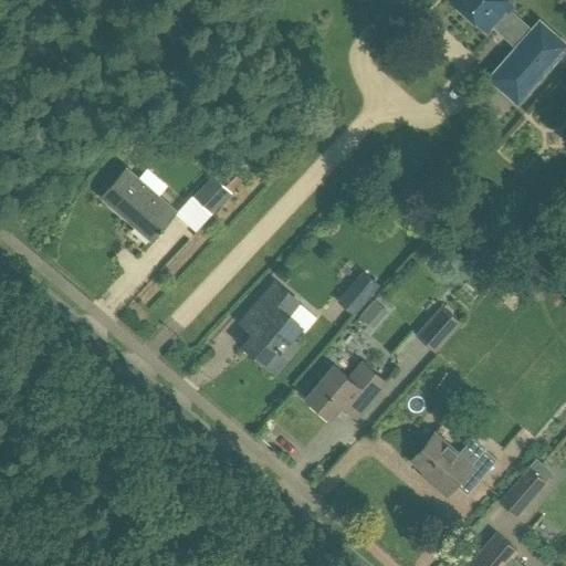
[(450,0),(485,31),(504,9),(507,12),(514,6),(507,0),(450,0)]
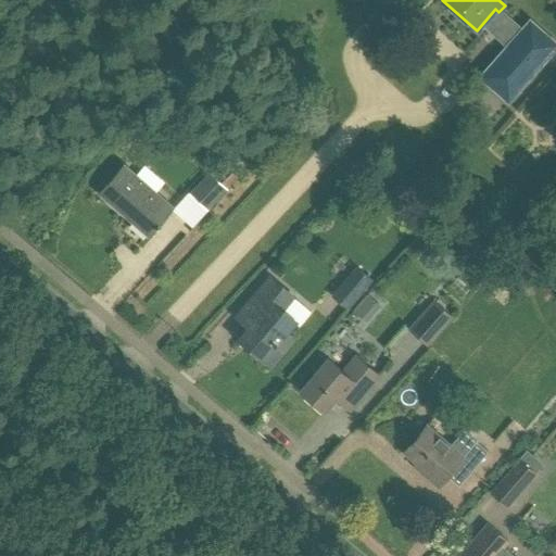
[(98,196),(147,238),(173,209),(123,166),(98,196)]
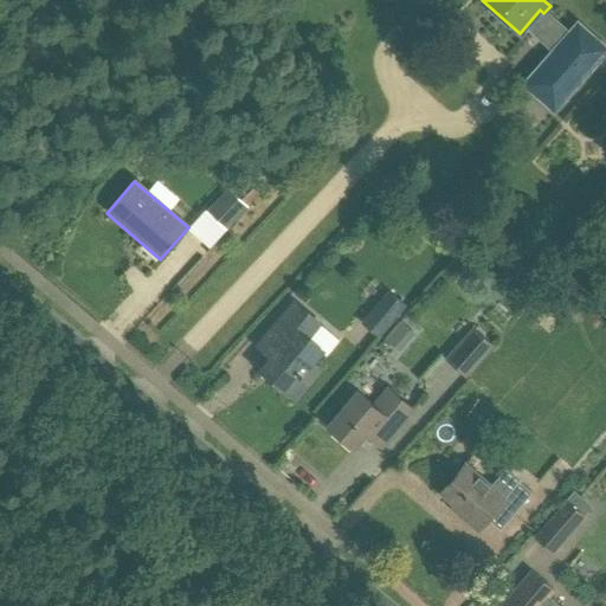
[(206,213),(226,232),(247,208),(227,189),(206,213)]
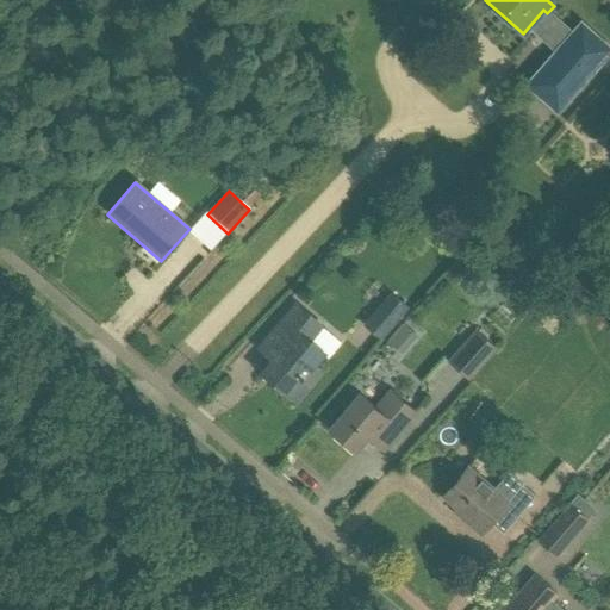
[(367,327),(383,338),(406,307),(392,296),(367,327)]
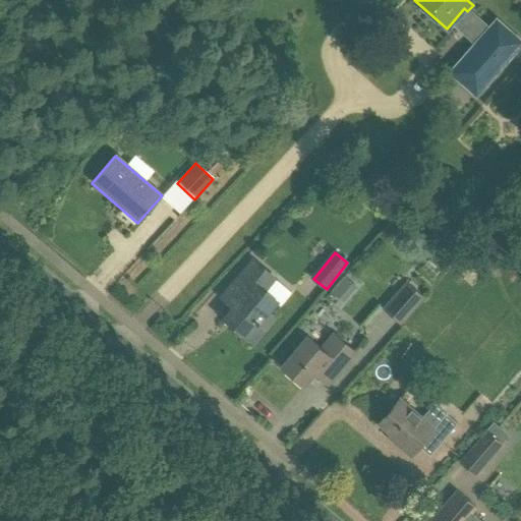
[(223,319),(253,344),(267,329),(258,322),(275,302),(263,291),(274,279),(251,261),(227,289),(239,299),(223,319)]
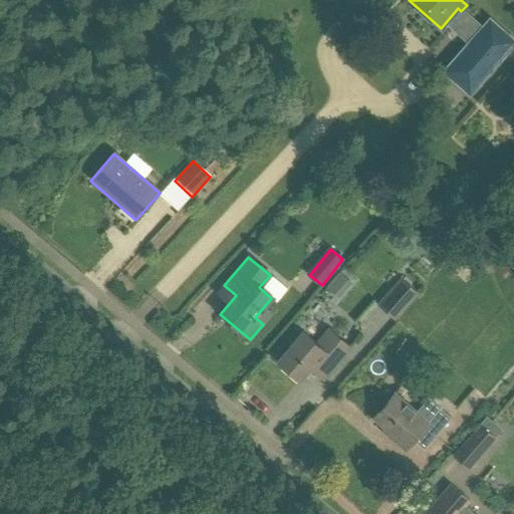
[(339,273),(326,287),(336,296),(349,281),(339,273)]
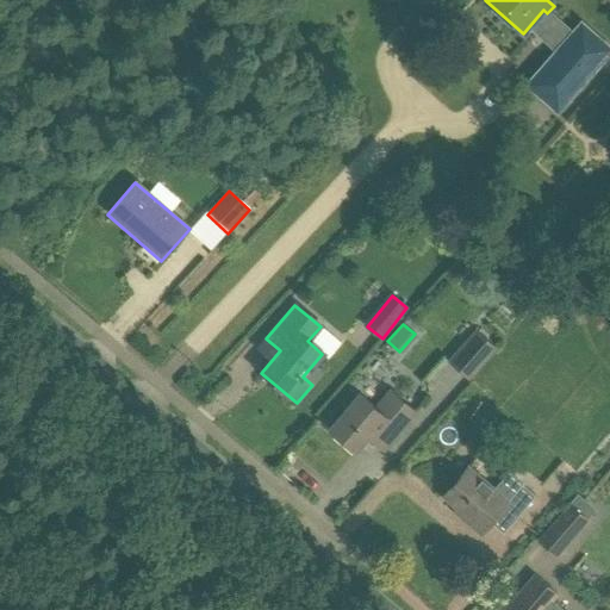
[(449,365),(468,380),(495,348),(477,332),(449,365)]
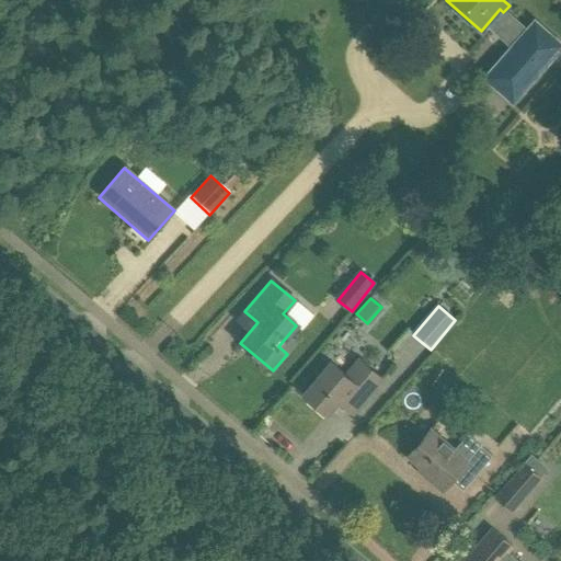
[(302,396),(325,415),(338,401),(352,413),(380,379),(357,361),(344,376),(329,364),(302,396)]
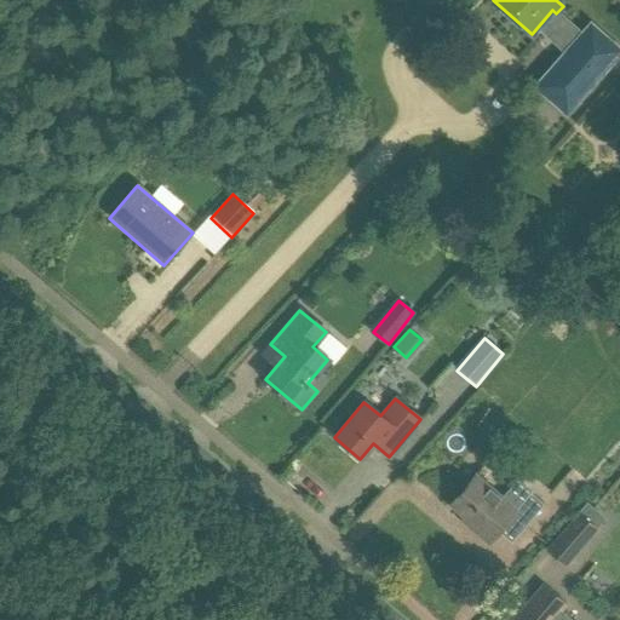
[(448,505),(471,523),(469,527),(488,543),(509,518),(523,529),(544,505),(529,493),(515,511),(474,476),(448,505)]
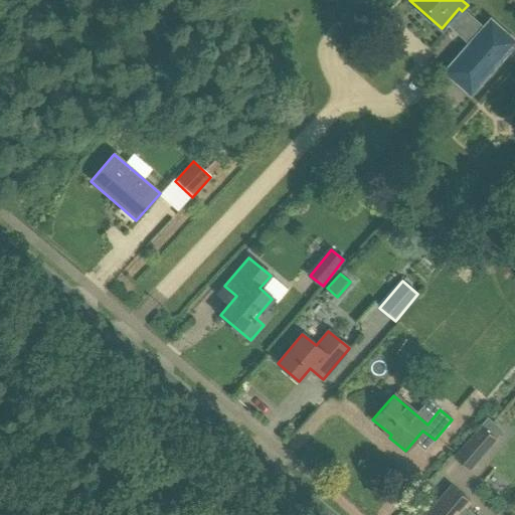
[(457,457),(470,469),(504,432),(494,421),(492,423),(489,420),(457,457)]
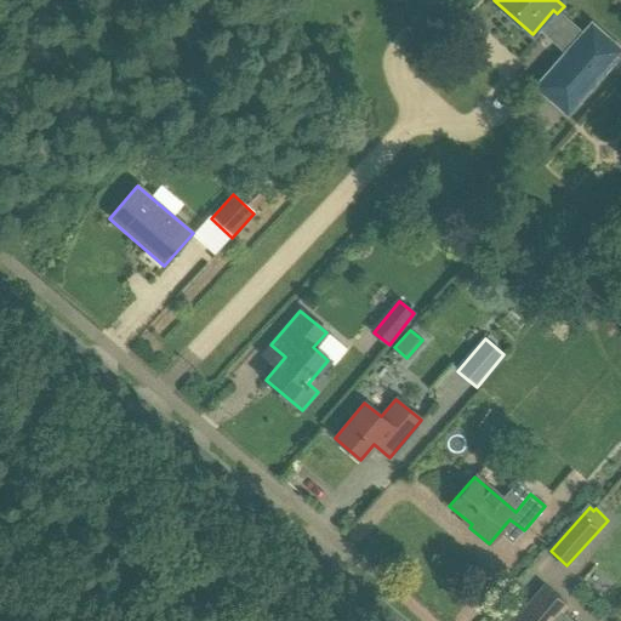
[(570,620),(562,613),(568,607),(545,586),(513,620),(570,620)]
